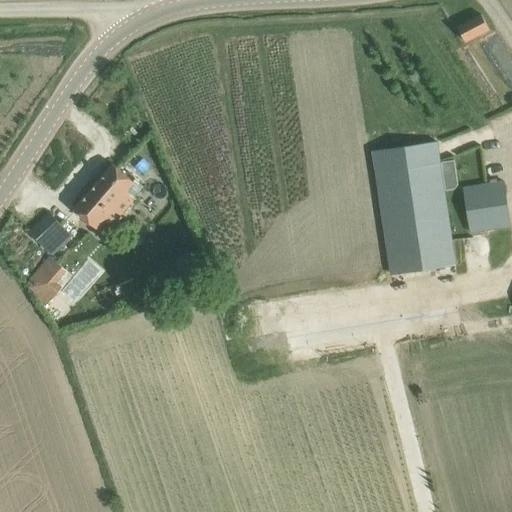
[(458,27),(465,41),(489,28),(482,14),(458,27)]
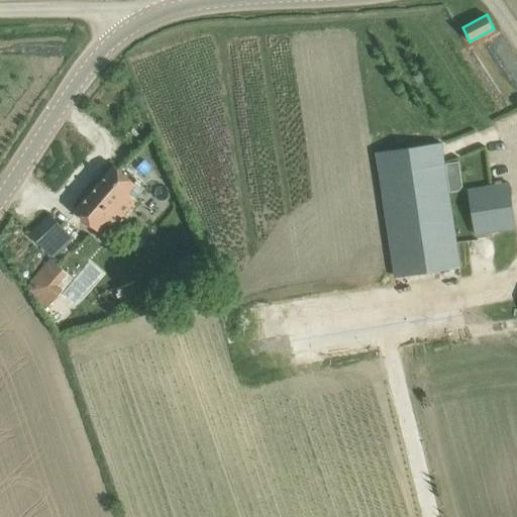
[(377,152),(396,277),(460,267),(441,142),(377,152)]
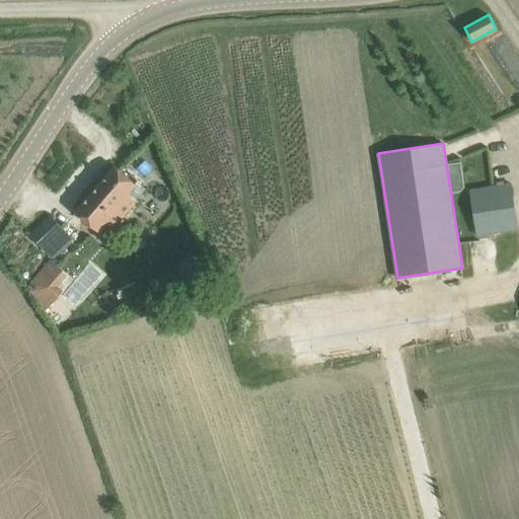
[(137,181),(135,183),(116,166),(76,212),(107,239),(125,219),(122,217),(133,205),(134,206),(147,190),(137,181)]
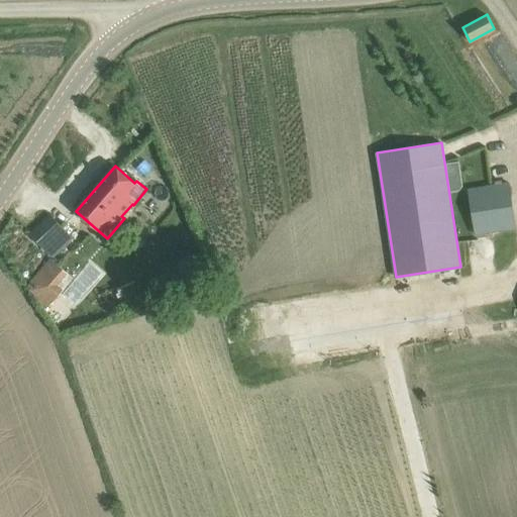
[(470,187),(476,233),(516,227),(510,182),(470,187)]
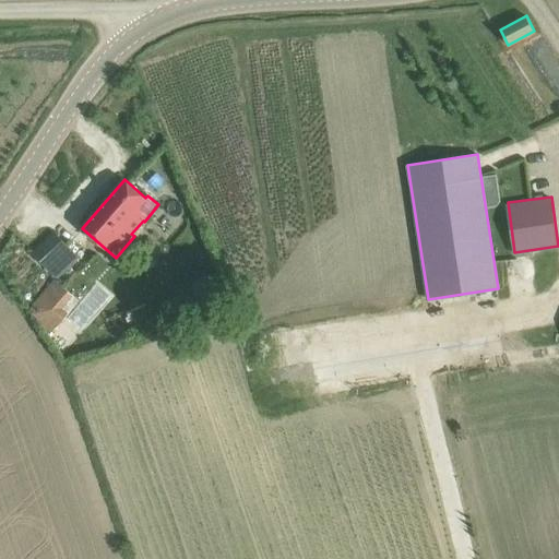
[(34,253),(57,277),(78,258),(56,234),(34,253)]
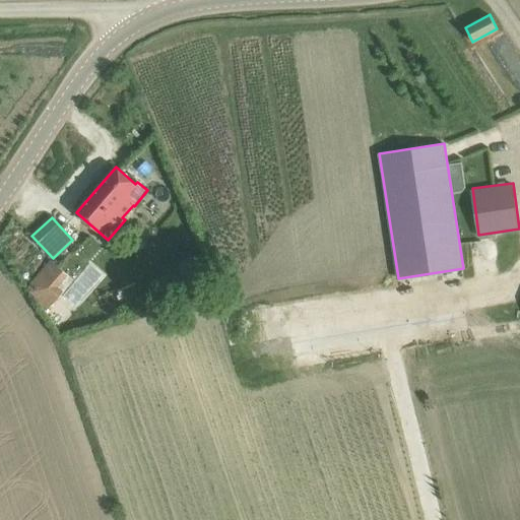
[(52,262),(29,286),(29,293),(49,309),(63,293),(58,287),(68,275),(52,262)]
